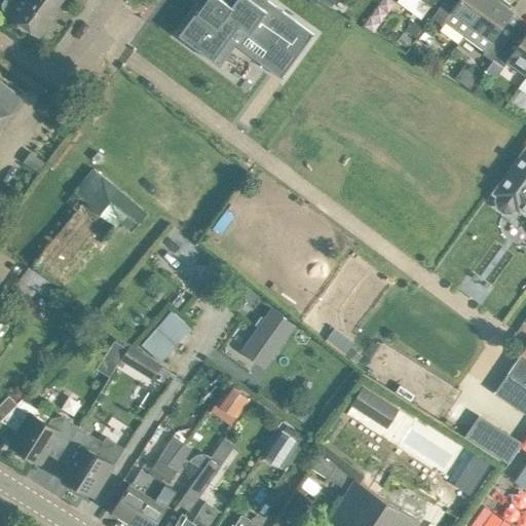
[(63,0),(20,0),(9,14),(41,37),(52,22),(49,20),(63,0)]
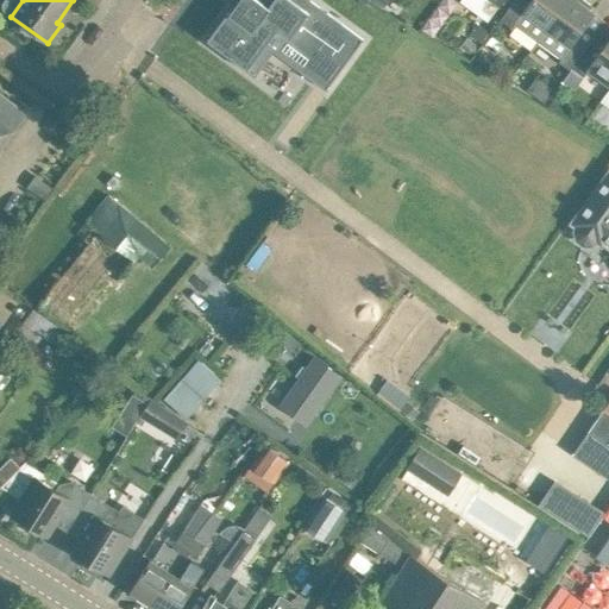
[(363,39),(309,0),(274,0),(269,7),(258,0),(240,0),(231,13),(228,11),(207,41),(255,75),(286,33),(318,57),(305,74),(322,87),(321,87),(326,90),(363,39)]
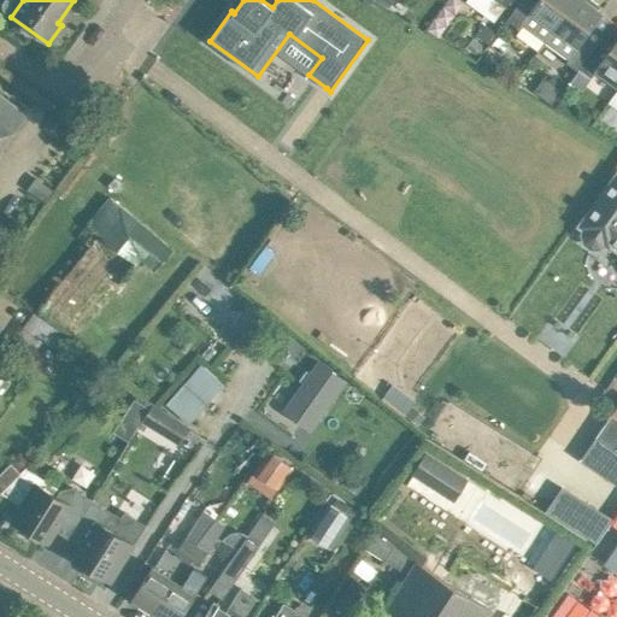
[(494,22),(509,0),(466,0),(466,1),(494,22)]
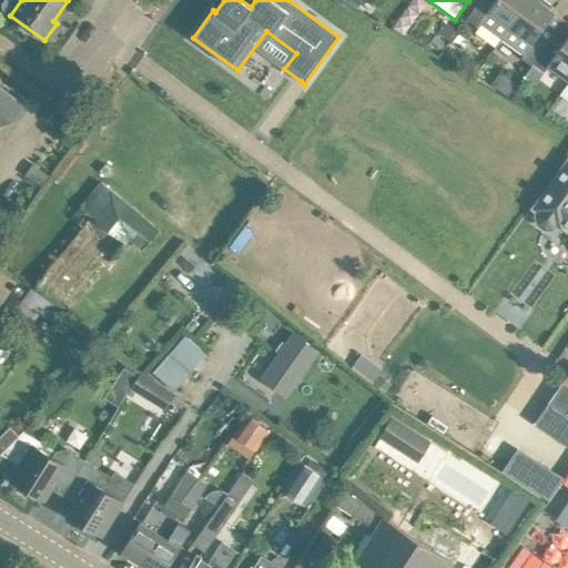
[(501,39),(529,0),(495,0),(494,3),(488,0),(479,0),(467,18),(477,26),(479,22),(501,39)]
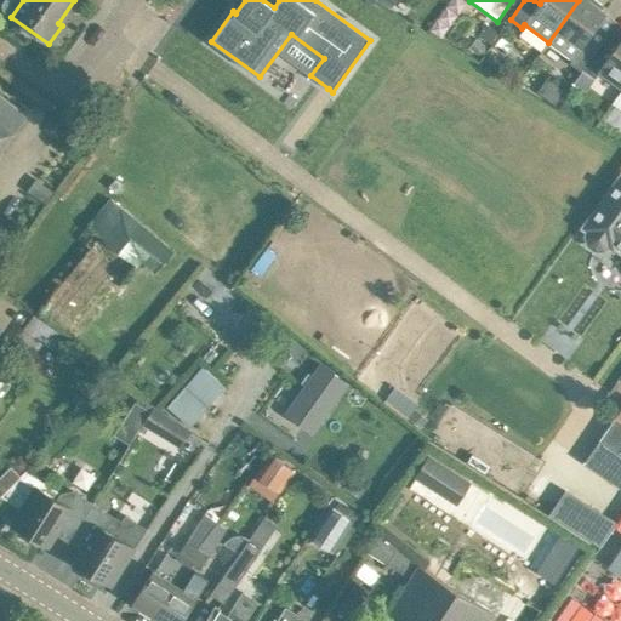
[(588,39),(607,13),(600,9),(603,5),(596,0),(588,0),(590,0),(588,0),(579,0),(548,43),(573,60),(570,63),(581,72),(582,70),(599,47),(588,39)]
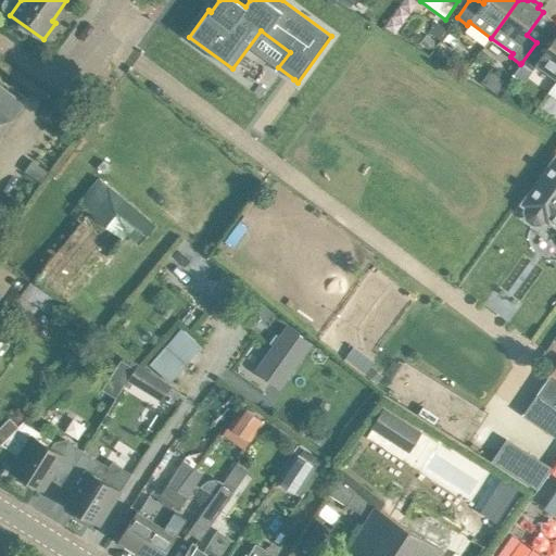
[(438,21),(430,30),(441,38),(449,28),(438,21)]
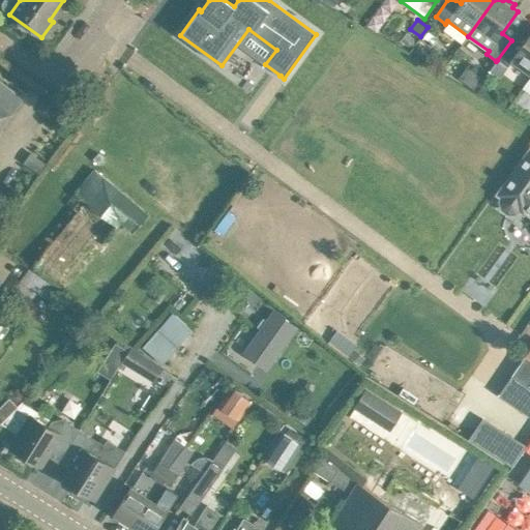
[(519,30),(511,40),(497,60),(507,67),(512,61),(529,74),(529,34),(529,37),(519,30)]
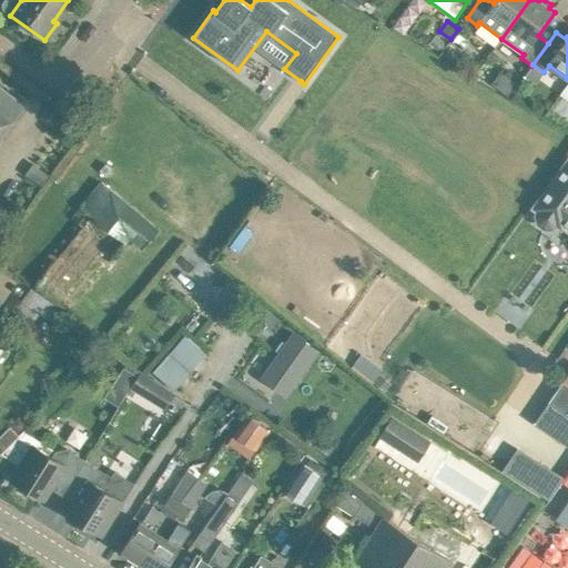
[(0,140),(24,105),(0,88),(0,140)]
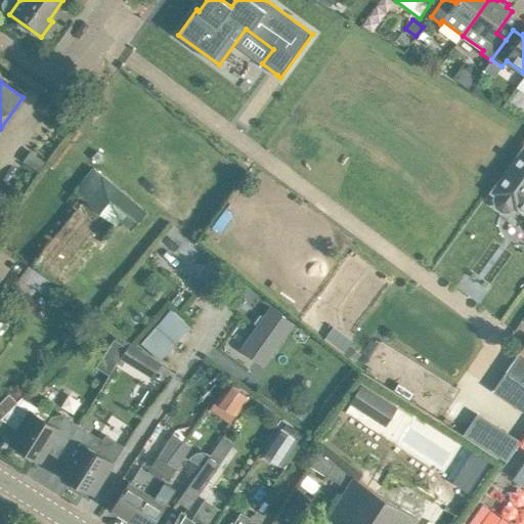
[(523,151),(495,191),(498,194),(497,200),(498,205),(504,208),(509,208),(513,205),(517,207),(519,204),(523,207),(523,151)]
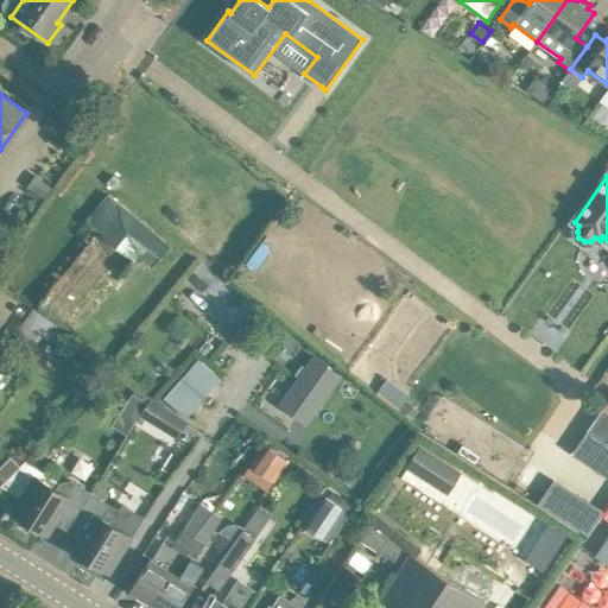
[(113,177),(107,184),(114,190),(120,184),(113,177)]
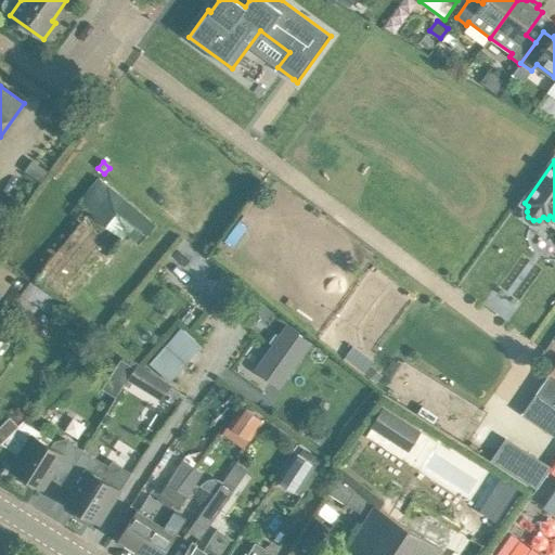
[(124,237),(125,235),(138,245),(155,224),(116,192),(100,178),(80,202),(124,237)]
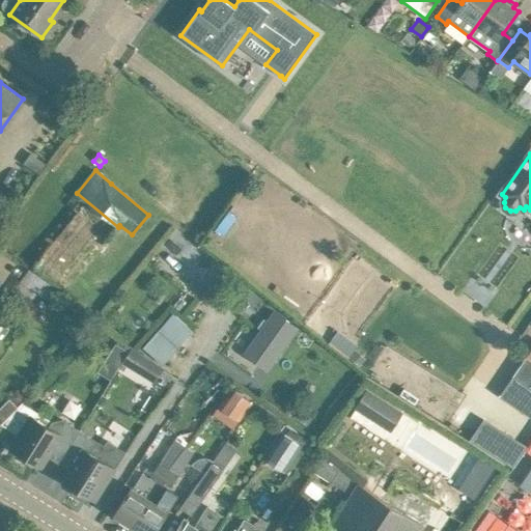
[(0,340),(9,328),(8,327),(18,314),(4,304),(7,300),(0,295),(0,340)]
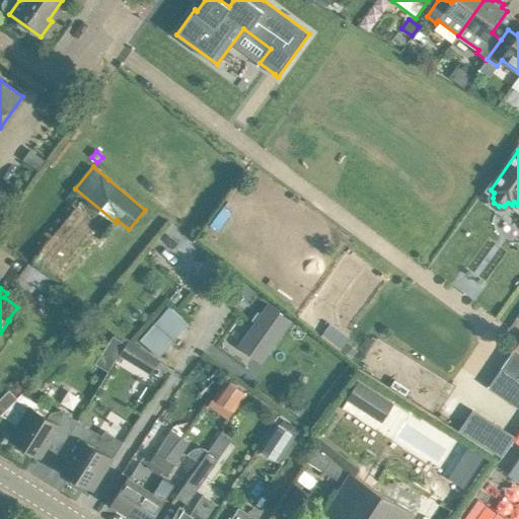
[(261,362),(290,320),(268,305),(238,347),(261,362)]
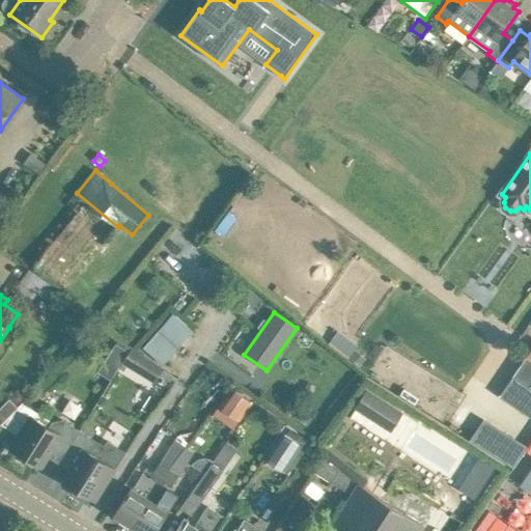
[(174,314),(159,330),(177,347),(193,331),(174,314)]
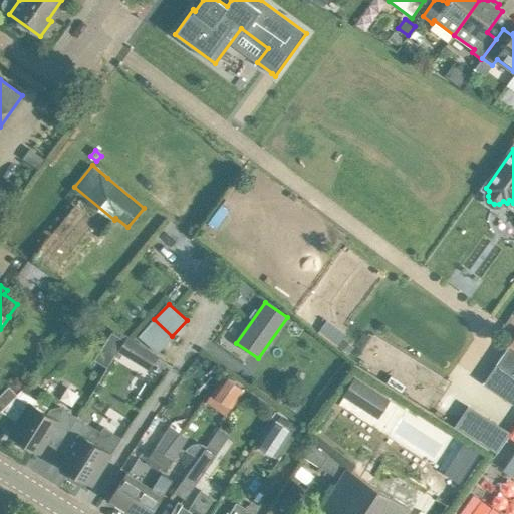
[(172,336),(154,319),(139,336),(157,352),(172,336)]
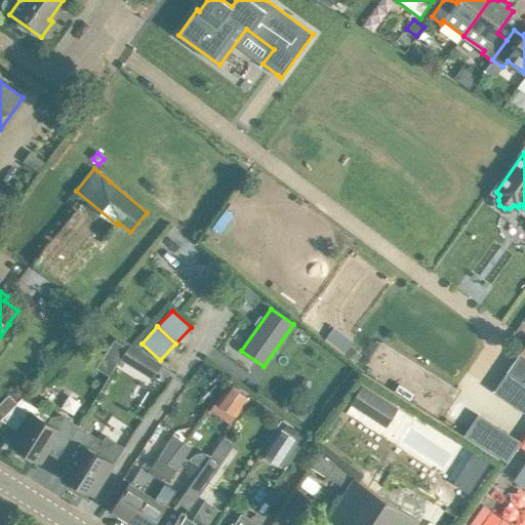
[(334,327),(324,340),(334,349),(346,335),(334,327)]
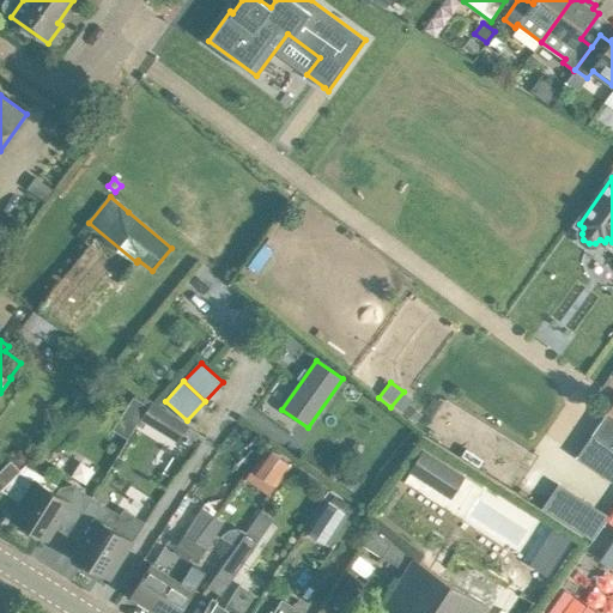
[(424,414),(411,404),(404,413),(417,424),(424,414)]
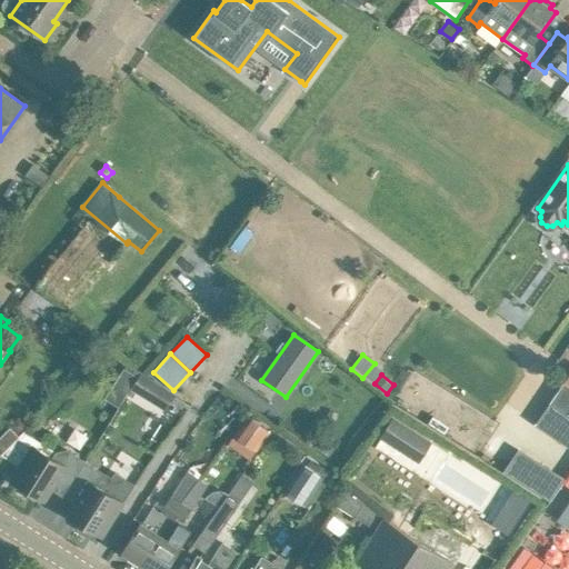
[(549,403),(536,422),(568,445),(568,386),(563,382),(549,403)]
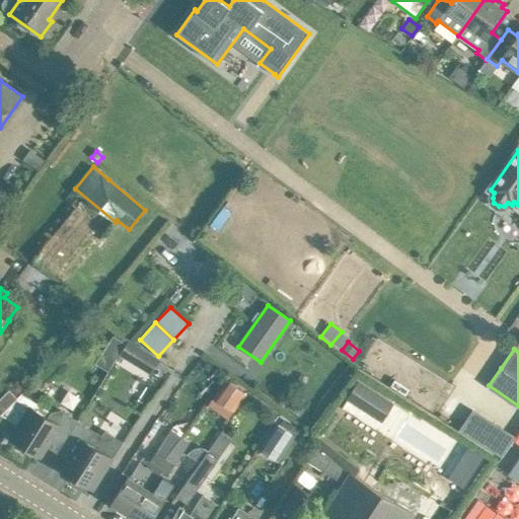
[(227,378),(215,395),(236,410),(248,392),(227,378)]
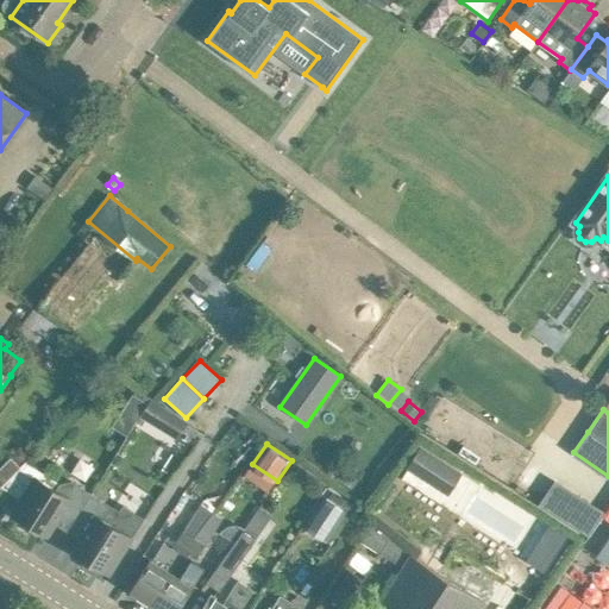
[(415,444),(397,477),(454,507),(472,473),(415,444)]
